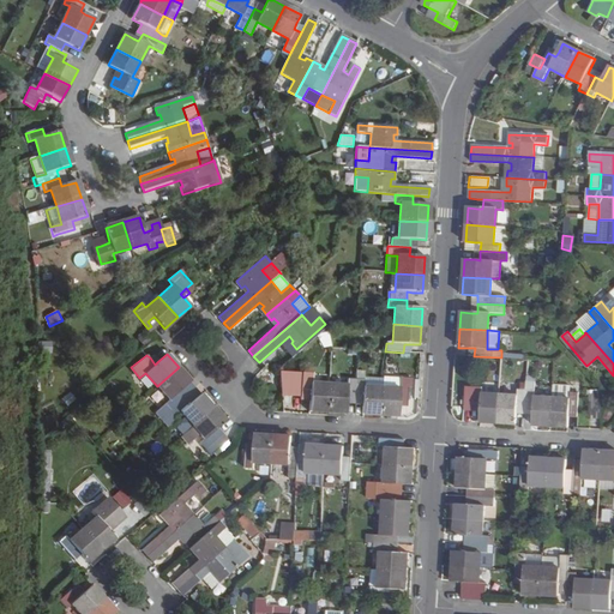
[(190,380),(179,367),(158,385),(157,386),(169,398),(157,409),(164,416),(185,397),(179,390),(182,386),(190,380)]
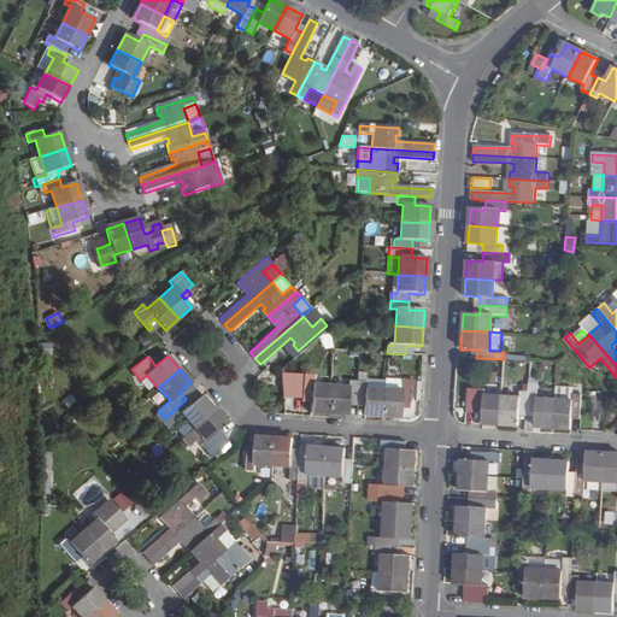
[(365,389),(383,389),(385,381),(366,380),(368,374),(357,374),(357,381),(365,381),(365,389)]
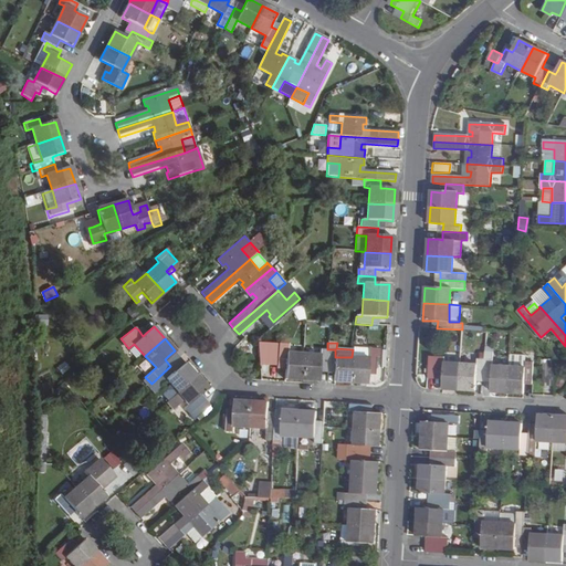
[(284,379),(302,380),(303,355),(286,354),(286,346),(279,346),(278,365),(285,366),(285,370),(284,379)]
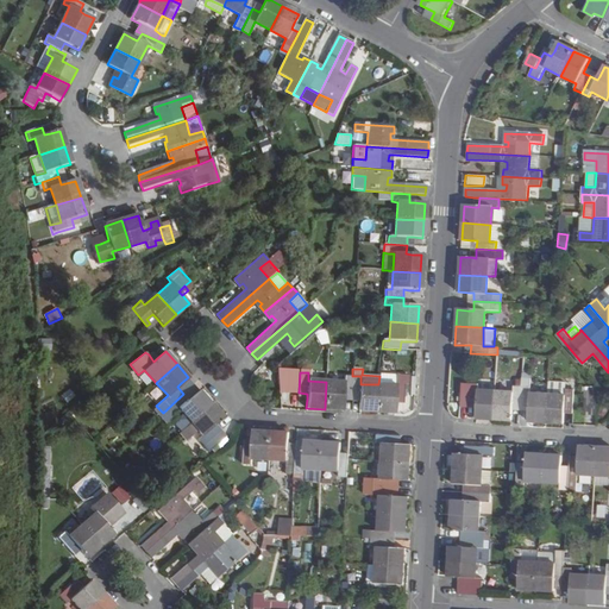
[(344,375),(343,382),(326,382),(325,409),(341,409),(341,401),(343,395),(351,396),(352,376),(344,375)]
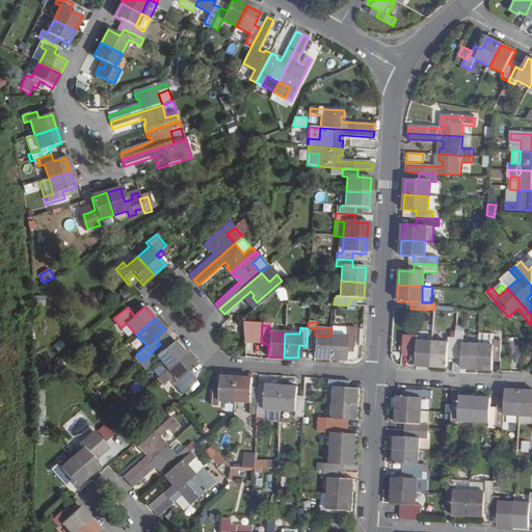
[(344,353),(344,348),(351,348),(352,337),(355,337),(356,328),(345,327),(345,337),(330,336),(328,360),(344,361),(344,353)]
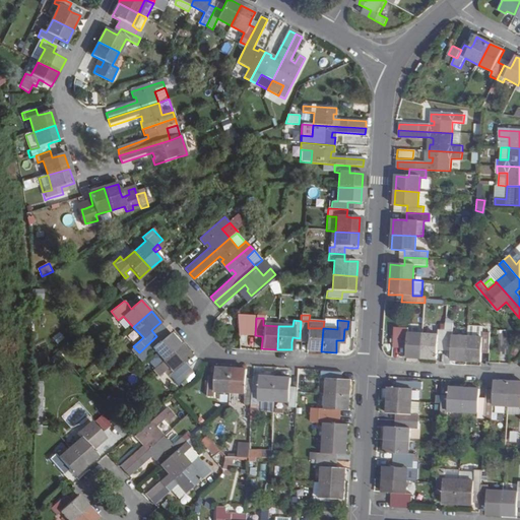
[(323,328),(337,329),(337,320),(324,320),(324,321),(323,328)]
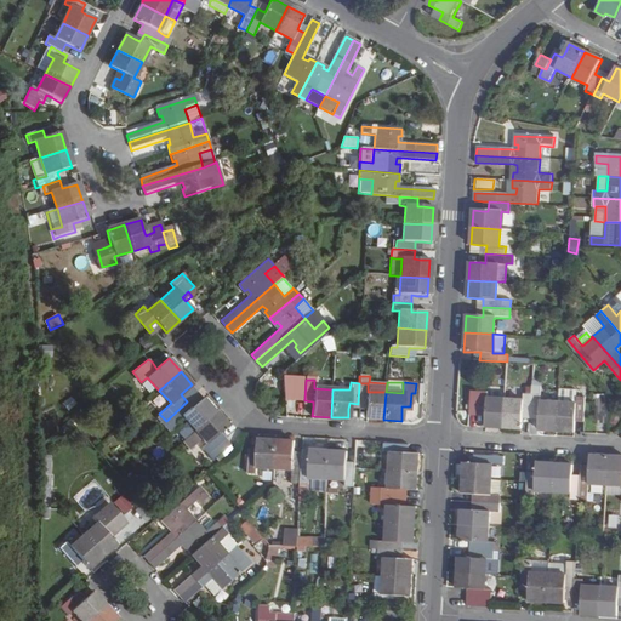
[(366,419),(383,420),(386,392),(368,392),(368,383),(359,383),(358,404),(366,404),(366,410),(366,419)]
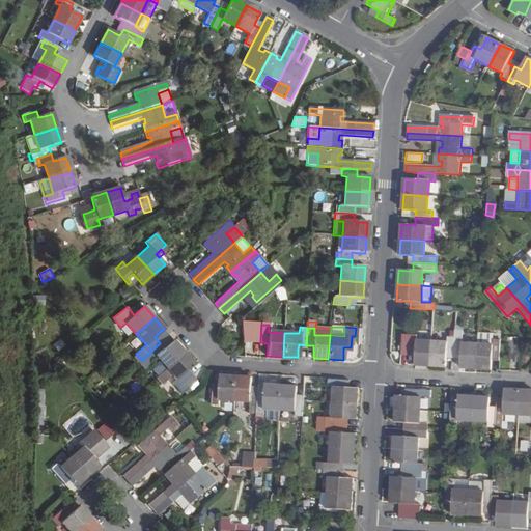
[(160,343),(164,340),(169,335),(164,329),(158,334),(155,337),(160,343)]
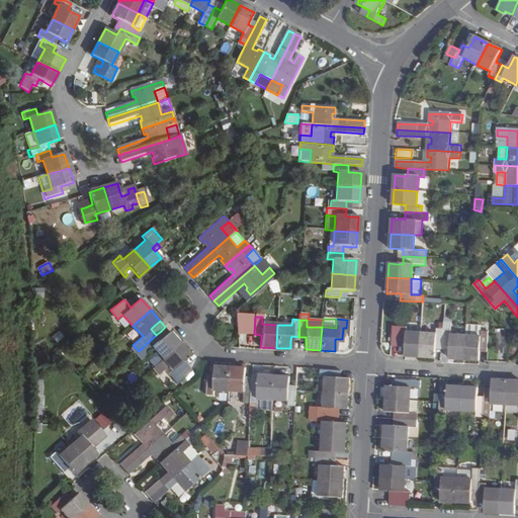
[(443,321),(443,329),(442,344),(448,344),(448,349),(448,358),(462,359),(464,335),(450,334),(451,321),(443,321)]
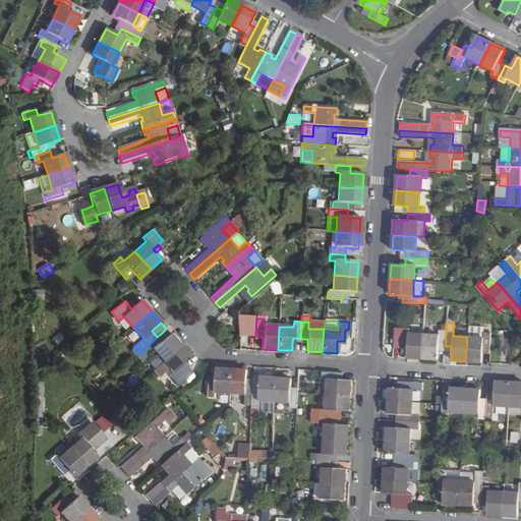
[(407,357),(421,358),(423,334),(408,334),(409,329),(402,328),(401,343),(408,344),(407,348),(407,357)]
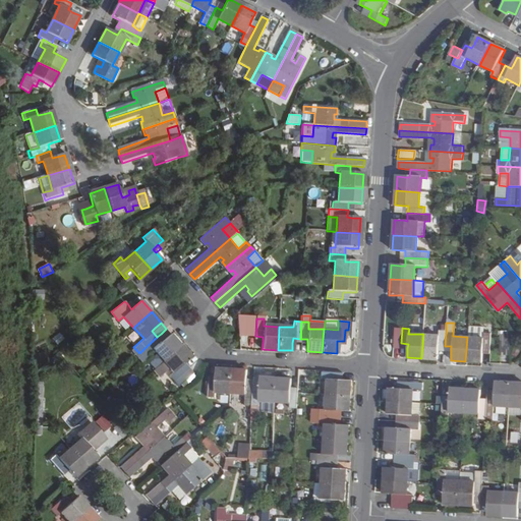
[(166,329),(161,334),(157,337),(161,341),(165,338),(171,333),(166,329)]
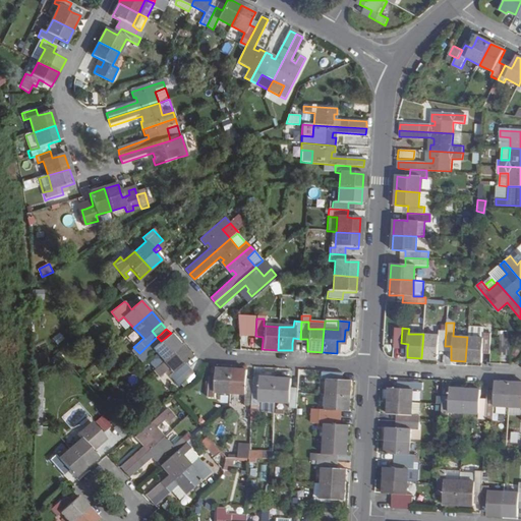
[(438,331),(438,335),(423,334),(421,358),(437,359),(437,350),(438,345),(445,346),(446,331),(438,331)]
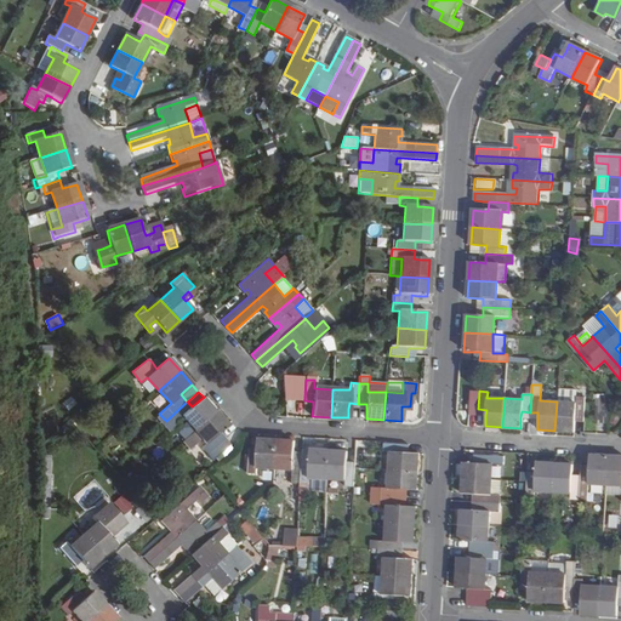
[(188,422),(195,431),(216,411),(204,397),(197,403),(192,406),(187,402),(166,421),(171,426),(182,416),(188,422)]
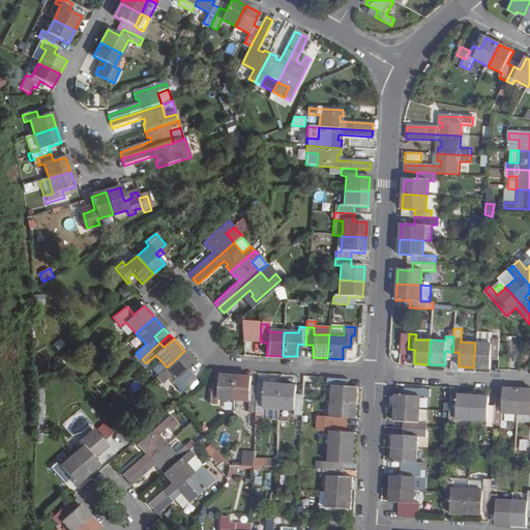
[(491,339),(491,343),(475,343),(473,367),(489,369),(490,359),(490,354),(497,355),(498,339),(491,339)]
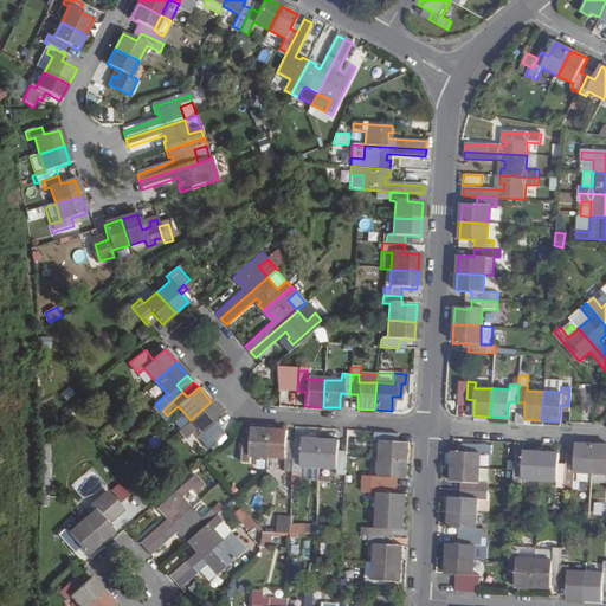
[(594,397),(584,395),(582,412),(593,413),(594,397)]
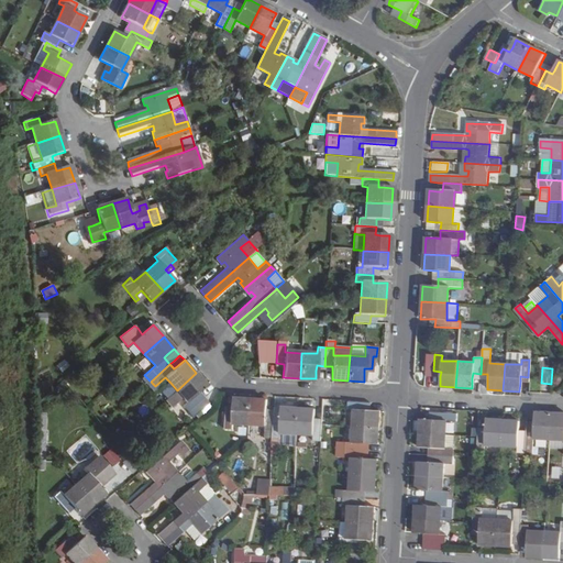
[(199,390),(206,385),(196,373),(177,390),(187,400),(183,405),(192,416),(209,401),(203,396),(200,399),(196,393),(199,390)]
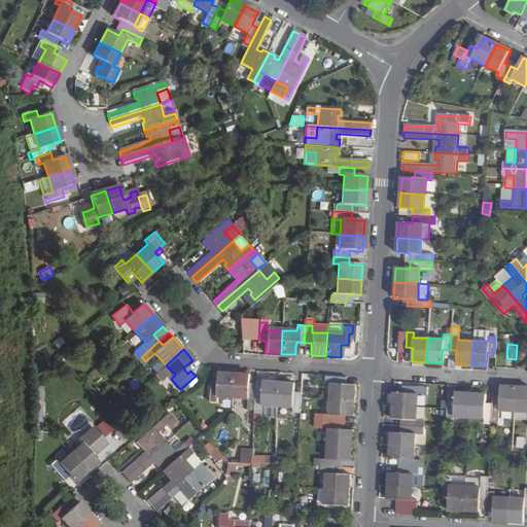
[(152,367),(156,373),(166,365),(160,358),(152,364),(152,367)]
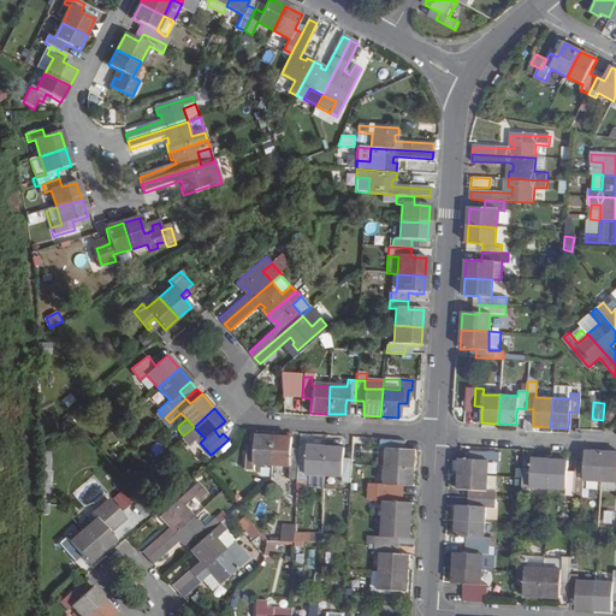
[(254,463),(272,465),(274,437),(255,436),(255,444),(255,450),(247,449),(246,469),(254,469),(254,463)]
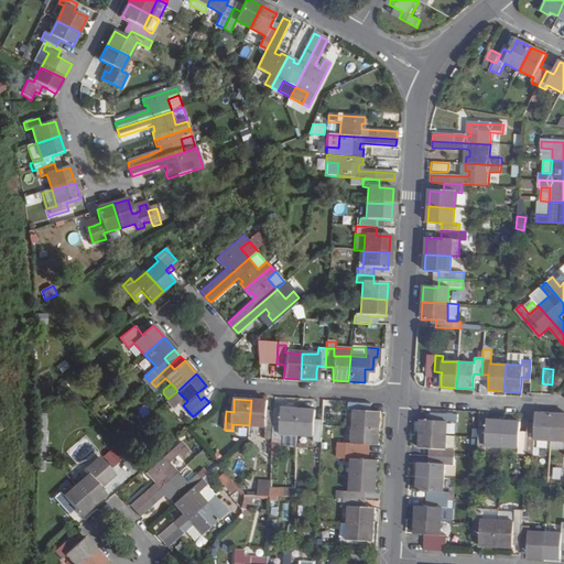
[(266,409),(267,400),(251,400),(249,425),(266,426),(264,438),(273,438),(274,421),(274,415),(274,414),(266,414),(266,409)]
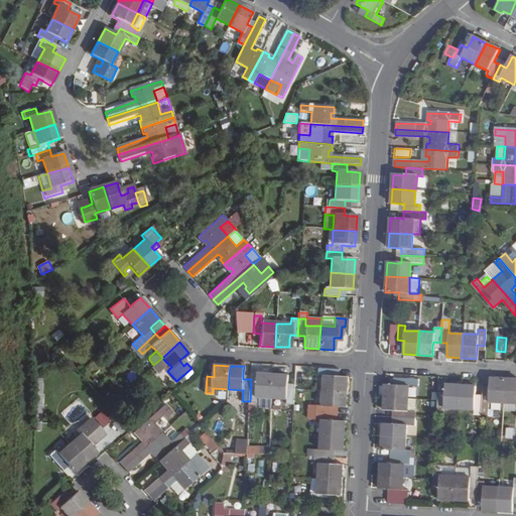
[(319,375),(325,376),(324,391),(347,392),(348,376),(339,376),(335,376),(335,369),(319,368),(319,375)]
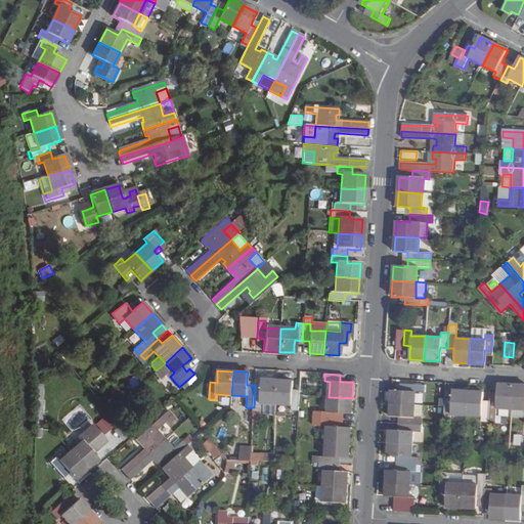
[(261,402),(275,403),(277,380),(262,379),(262,387),(262,391),(255,391),(254,407),(254,412),(260,413),(261,407),(261,402)]
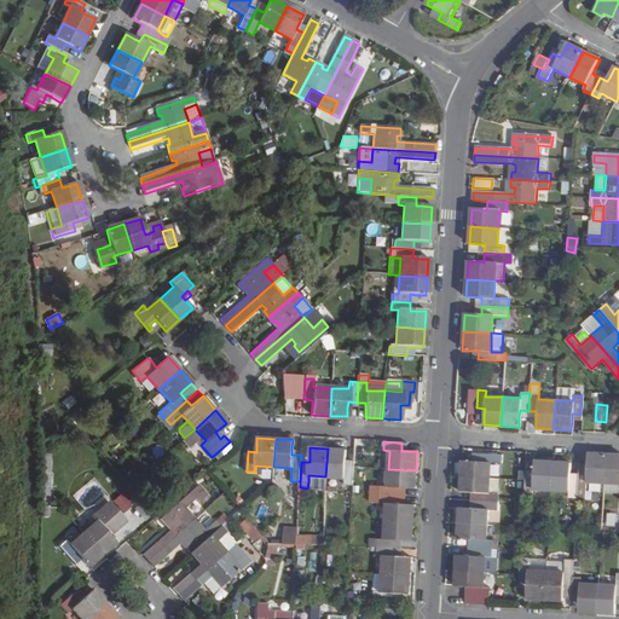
[(343,476),(343,484),(352,485),(353,476),(353,467),(353,464),(343,464),(345,458),(345,450),(328,449),(325,476),(343,476)]
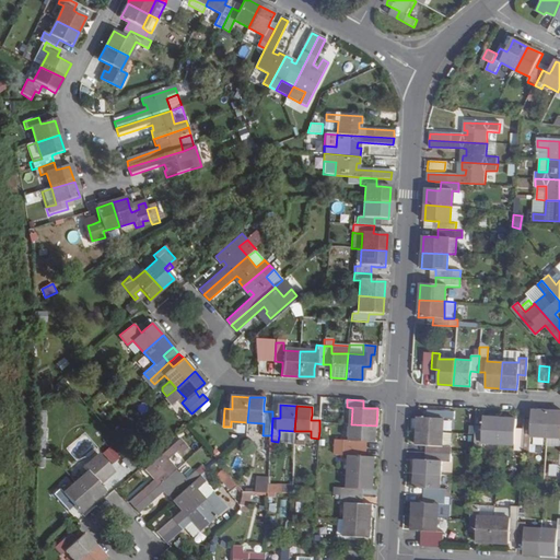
[(532,419),(531,424),(524,424),(523,430),(523,446),(522,450),(529,451),(531,435),(547,436),(548,411),(532,410),(532,411),(532,419)]
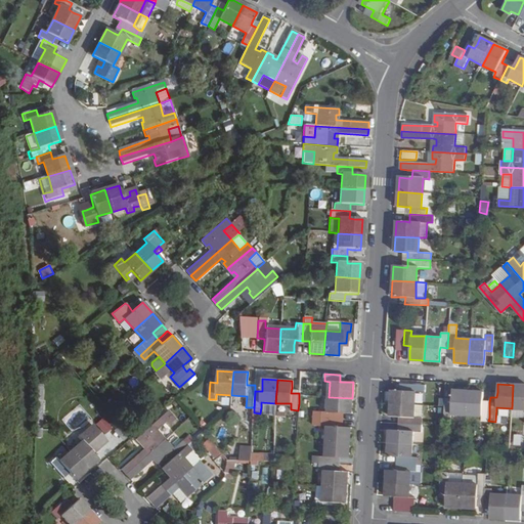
[(392,391),(391,404),(416,405),(416,392),(426,392),(427,386),(405,385),(405,391),(401,391),(392,391)]
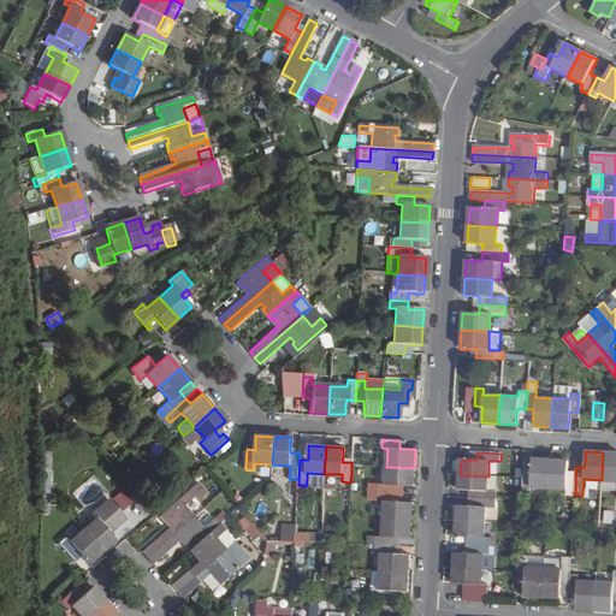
[(615,452),(603,452),(602,480),(600,490),(615,490),(615,452)]
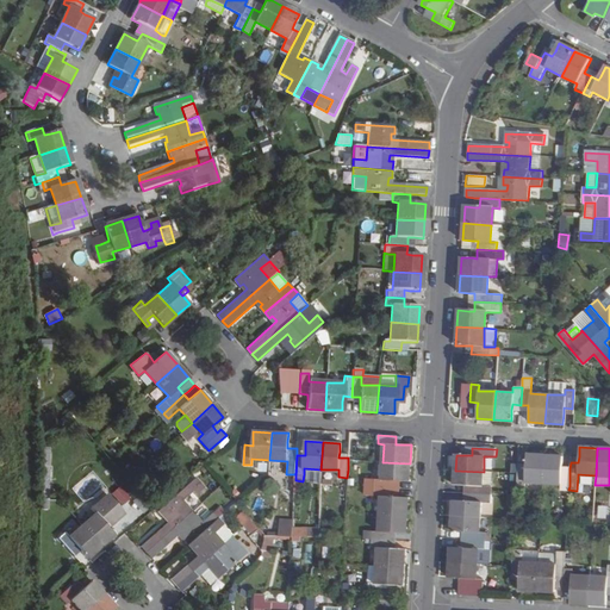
[(526,477),(543,478),(545,452),(527,450),(527,460),(527,465),(518,465),(517,474),(517,483),(526,484),(526,477)]
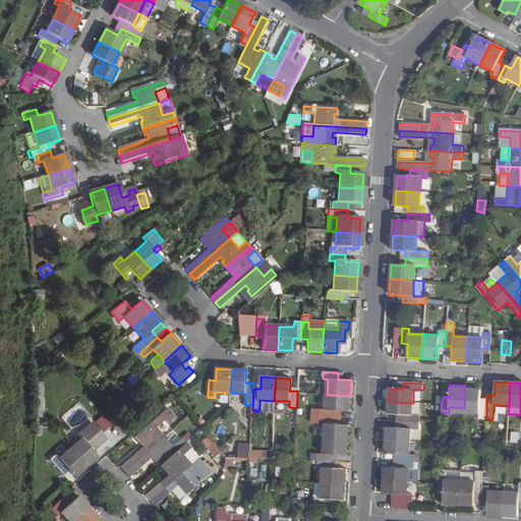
[(486,400),(479,400),(480,395),(480,387),(465,386),(464,408),(478,410),(478,415),(486,415),(486,400)]
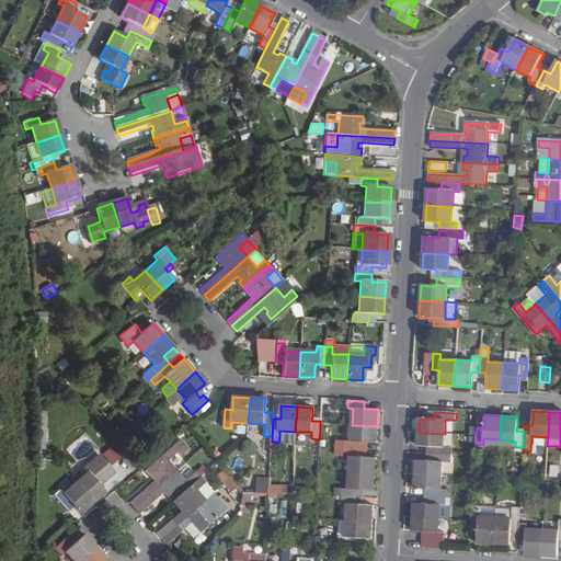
[(328,433),(329,423),(320,423),(320,432),(328,433)]
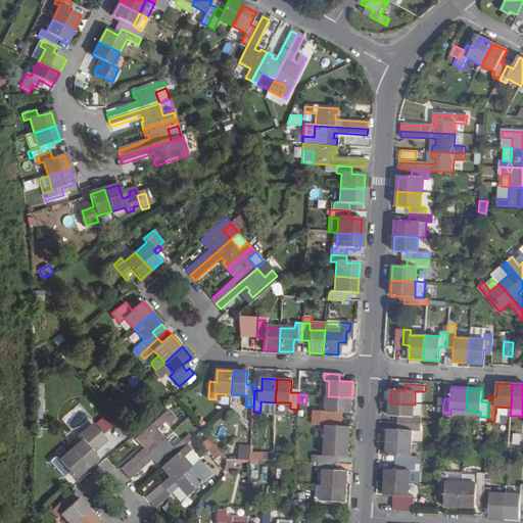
[(350,412),(351,397),(328,396),(327,411),(322,410),(322,418),(336,419),(337,411),(341,411),(350,412)]
